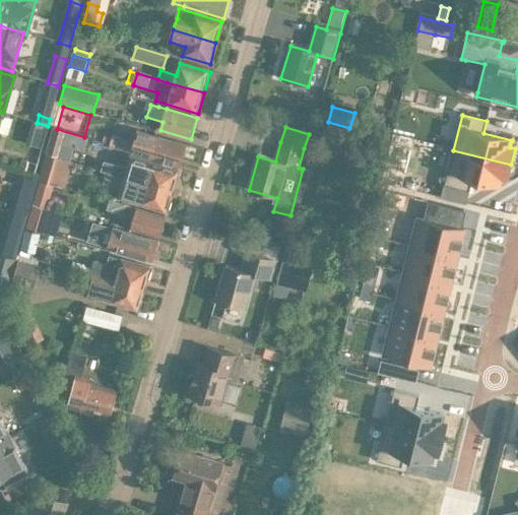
[(53,130),(46,154),(58,158),(68,162),(70,152),(60,150),(64,134),(53,130)]
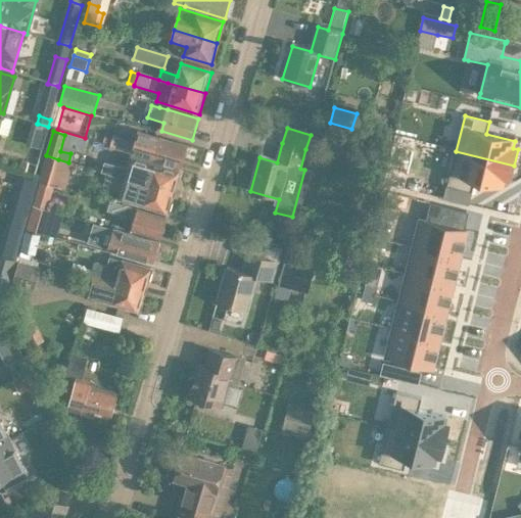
[(144,157),(144,158),(152,160),(183,169),(186,160),(188,159),(190,153),(189,150),(189,148),(158,139),(139,133),(136,144),(115,138),(114,142),(112,148),(112,149),(133,155),(144,157)]
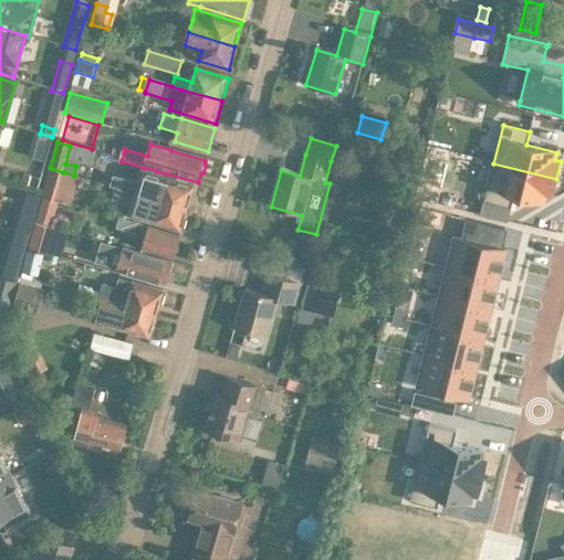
[(417,199),(438,204),(449,162),(451,154),(429,148),(427,157),(417,199)]
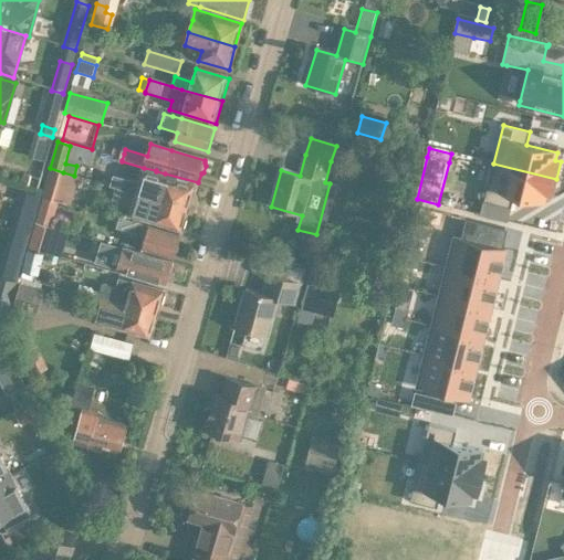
[(493,164),(484,202),(511,209),(514,197),(544,203),(546,197),(552,198),(556,179),(493,164)]
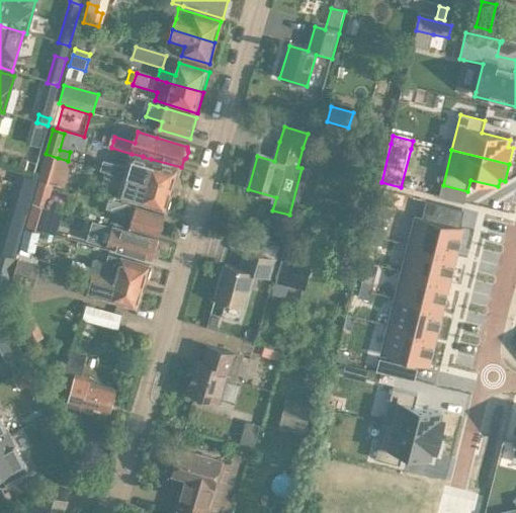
[(46,154),(38,181),(50,184),(58,158),(46,154)]
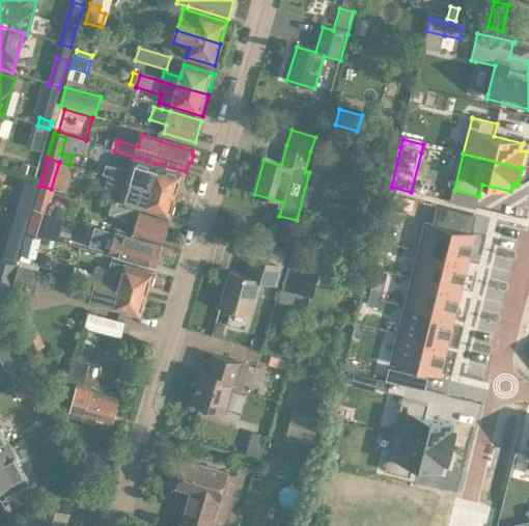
[(110,166),(107,176),(112,177),(178,197),(185,175),(157,167),(136,162),(133,171),(129,170),(129,171),(110,166)]
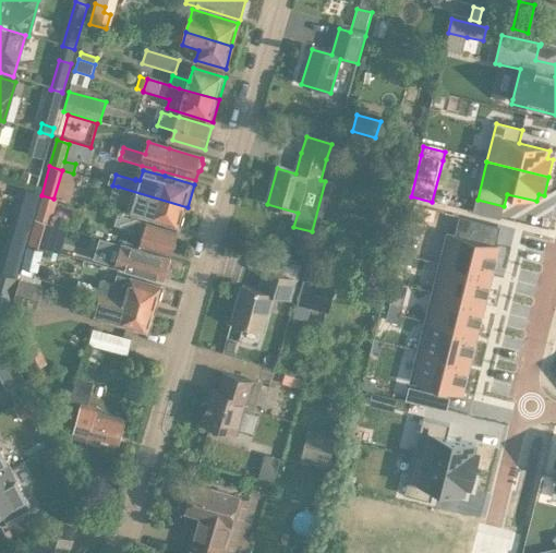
[(118,187),(113,199),(131,204),(129,215),(143,218),(181,230),(186,211),(188,207),(118,187)]
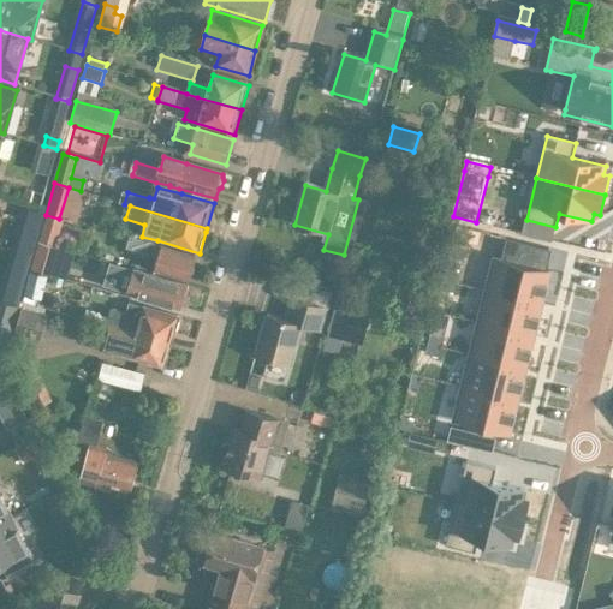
[(18,228),(39,234),(45,213),(40,213),(24,208),(18,228)]
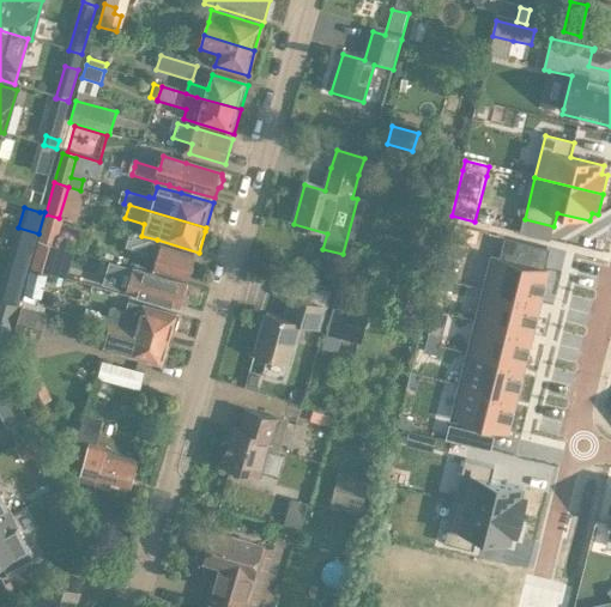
[(41,231),(37,241),(55,247),(60,231),(62,220),(44,216),(41,231)]
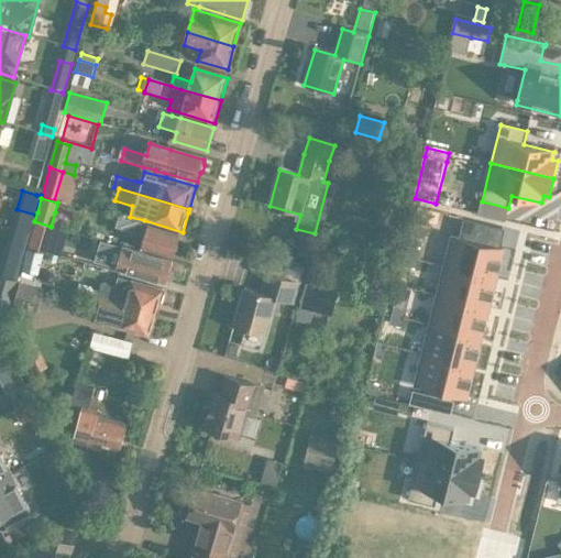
[(145,238),(142,249),(175,259),(182,237),(149,227),(118,219),(114,229),(145,238)]
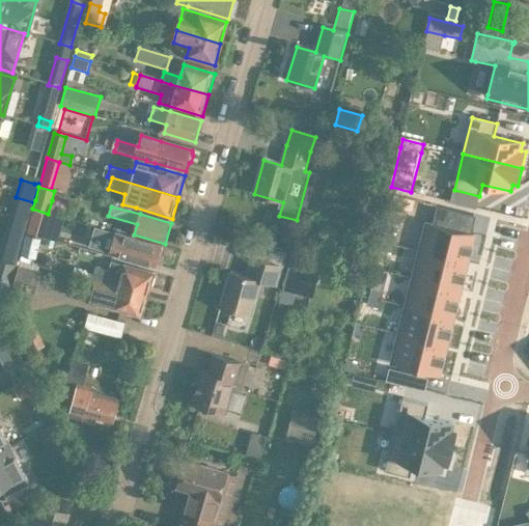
[(425,223),(418,251),(468,264),(475,236),(469,234),(474,217),(437,208),(433,225),(425,223)]
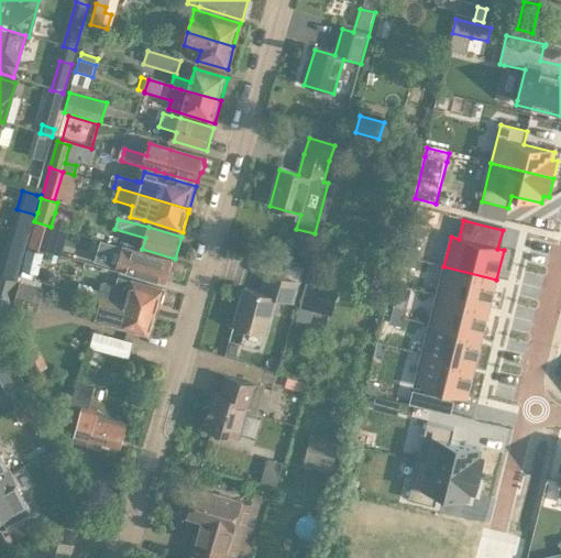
[(34,221),(28,247),(44,251),(51,227),(34,221)]
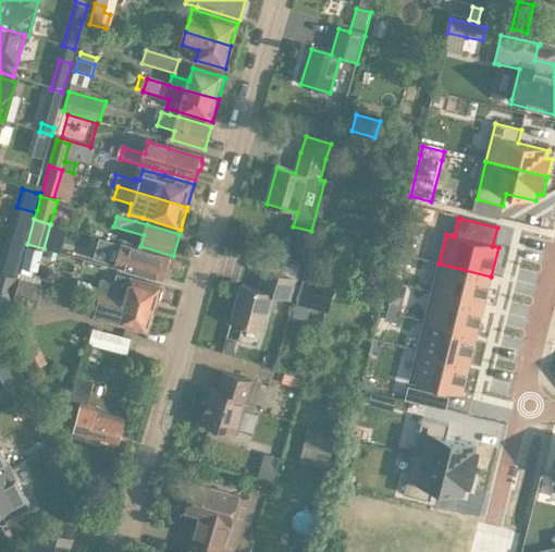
[(27,244),(21,270),(37,274),(44,248),(27,244)]
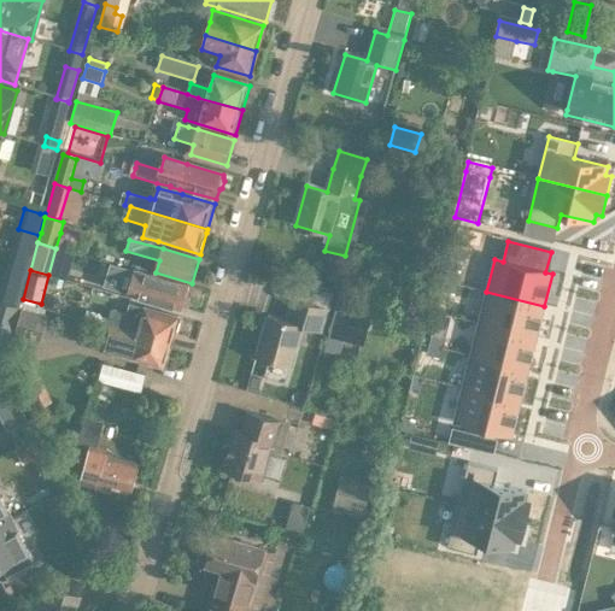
[(128,295),(151,303),(183,311),(191,288),(135,271),(128,295)]
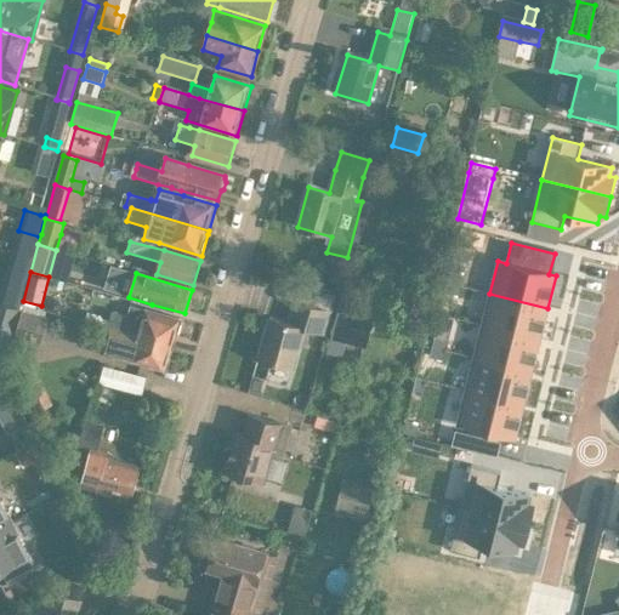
[(449,274),(447,284),(461,288),(464,278),(449,274)]
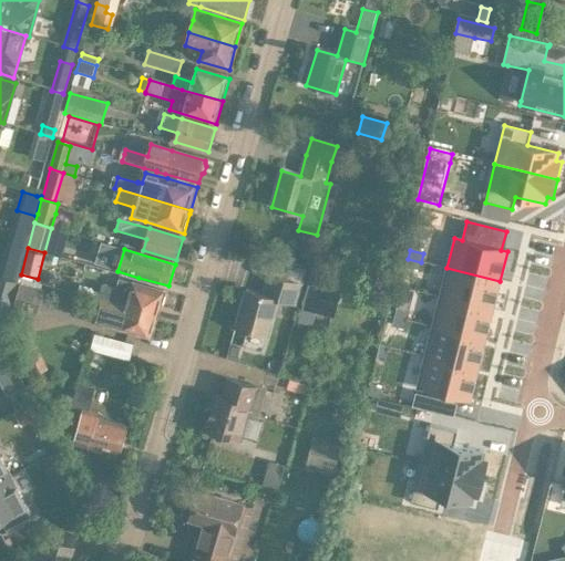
[(408,259),(406,268),(419,271),(421,262),(408,259)]
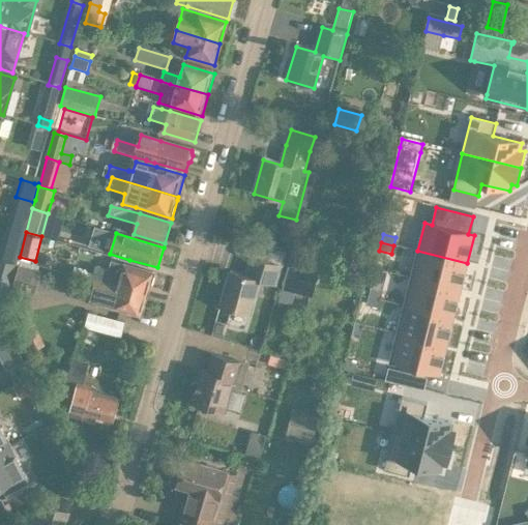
[(20,251),(2,245),(0,254),(0,261),(15,266),(20,251)]
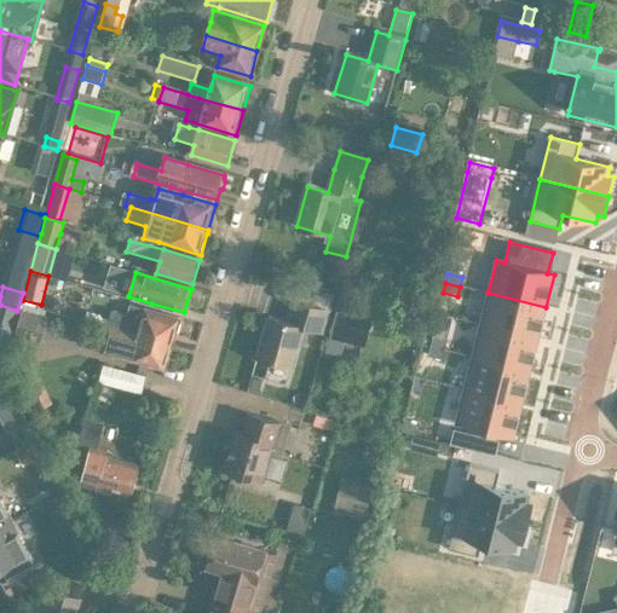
[(488,293),(479,327),(538,341),(546,307),(488,293)]
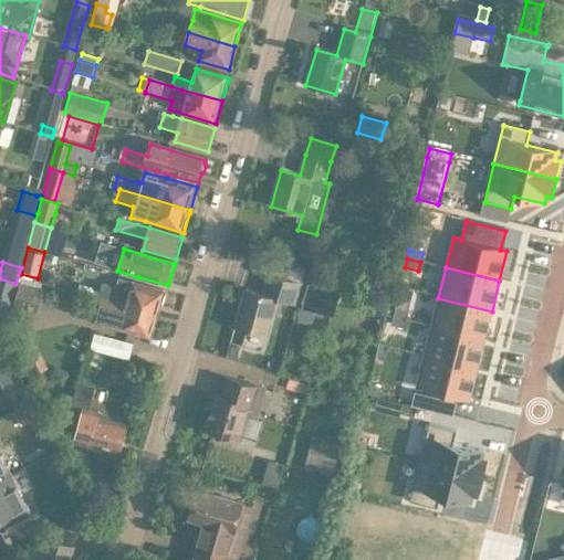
[(55,284),(56,280),(54,275),(50,274),(45,276),(44,282),(47,286),(51,287),(55,284)]
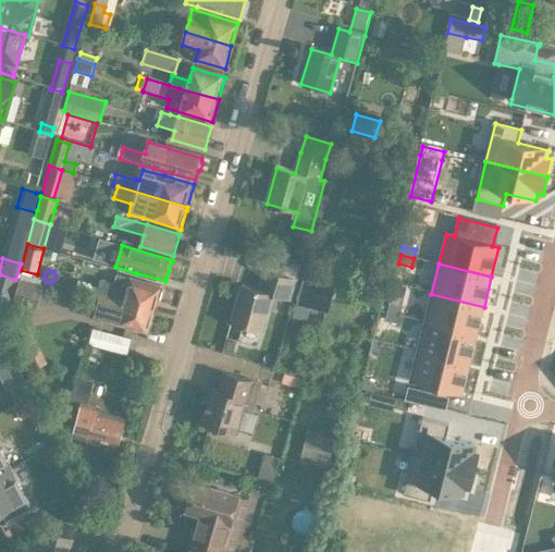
[(242,287),(232,322),(262,331),(272,297),(291,302),(292,303),(297,281),(262,271),(257,291),(242,287)]
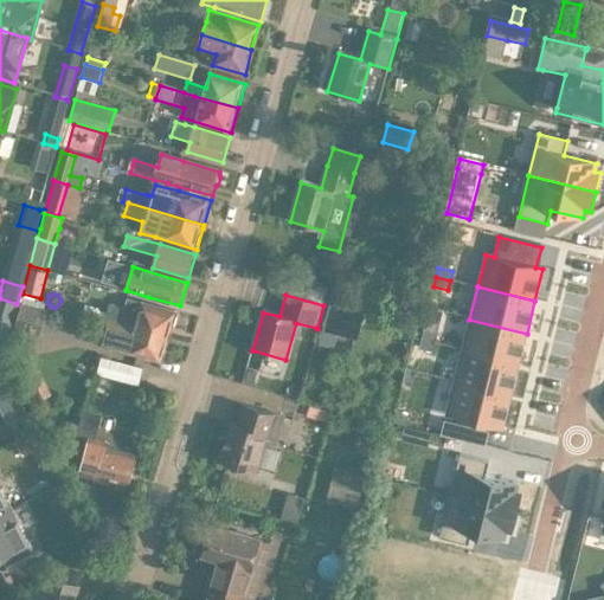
[(333,295),(323,331),(339,335),(359,341),(368,303),(333,295)]
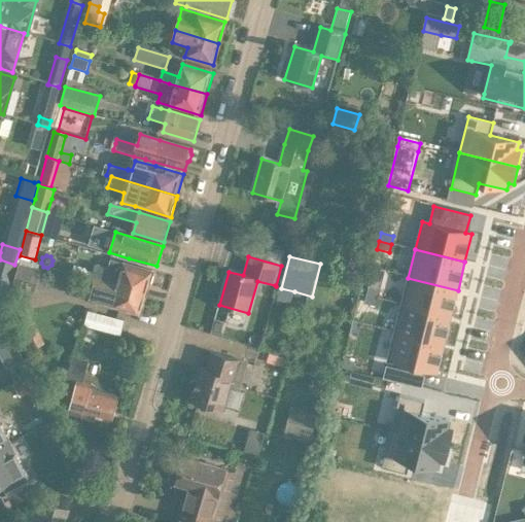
[(0,281),(10,284),(16,265),(14,265),(0,259),(0,281)]
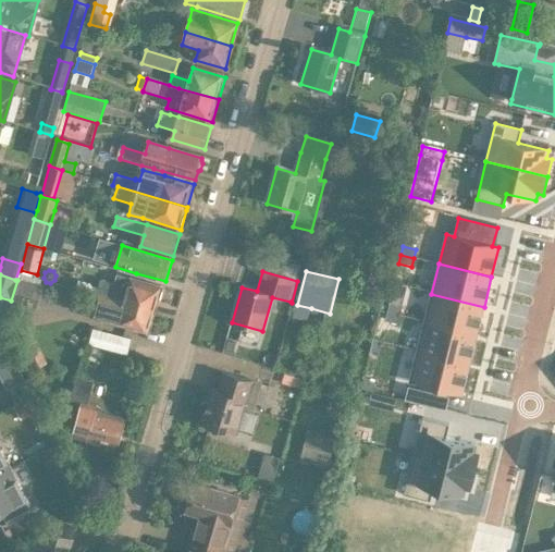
[(161,289),(116,276),(113,285),(101,281),(97,294),(155,311),(161,289)]
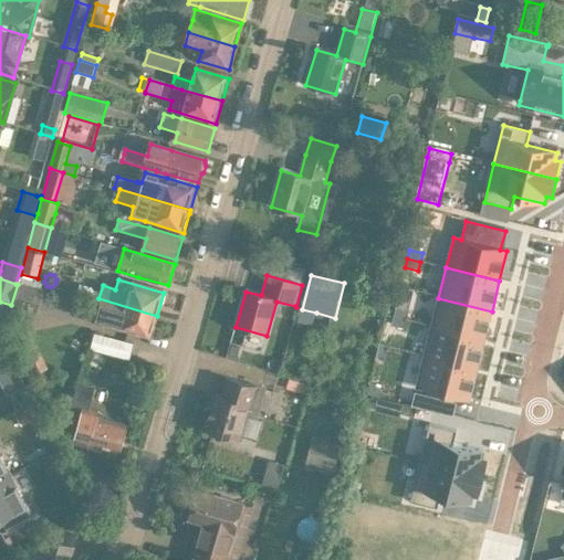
[(20,286),(14,306),(8,329),(30,336),(38,313),(43,292),(20,286)]
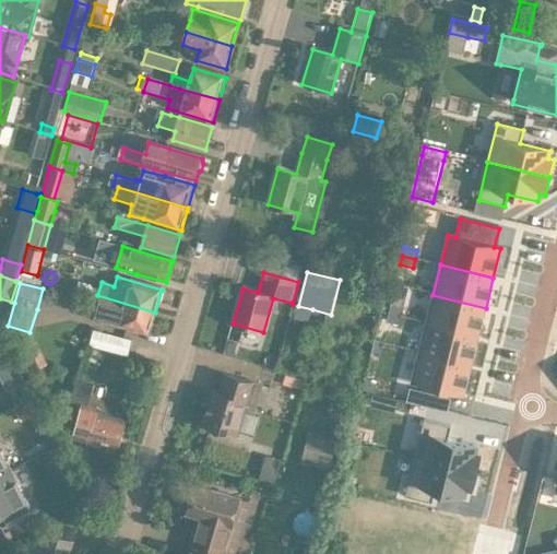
[(91,318),(118,326),(149,334),(155,313),(97,295),(91,318)]
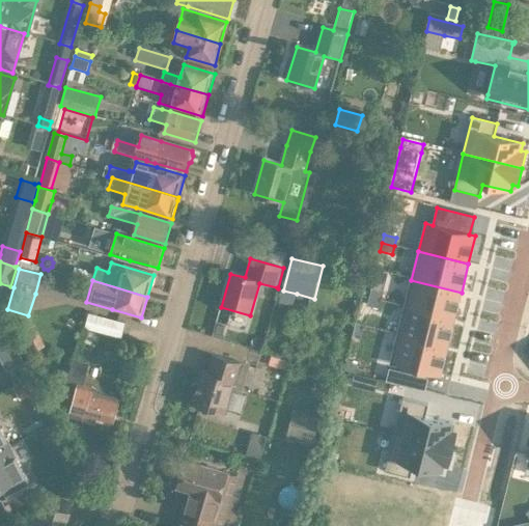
[(411,280),(405,308),(454,321),(462,293),(411,280)]
